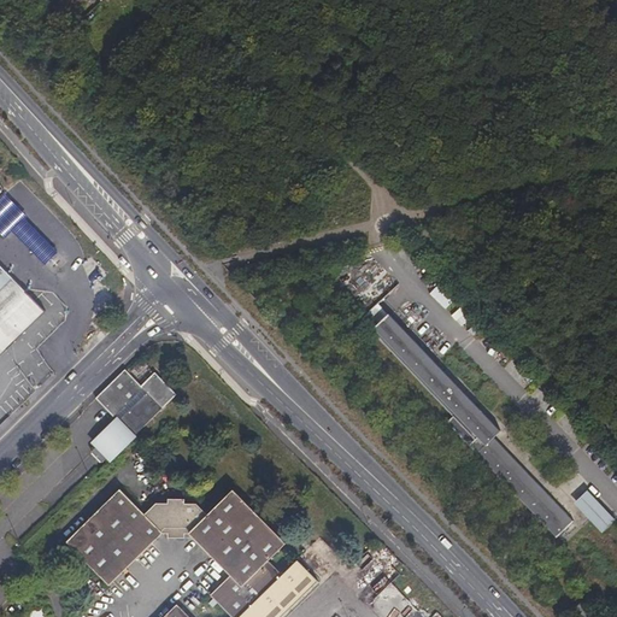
[(36,239),(23,251),(42,272),(56,260),(36,239)]
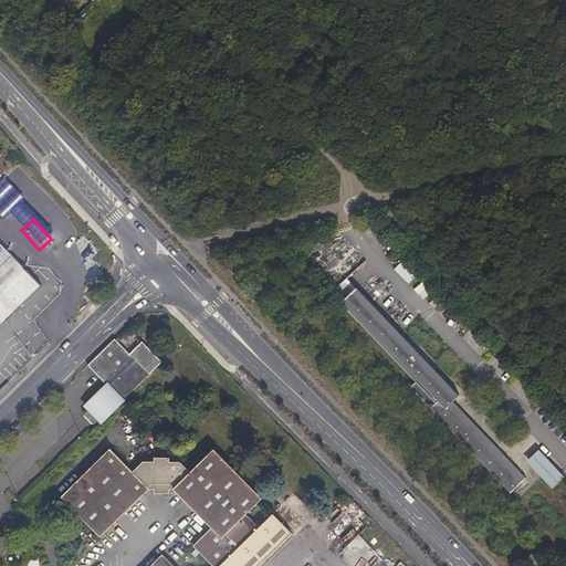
[(0,268),(12,257),(0,243),(0,268)]
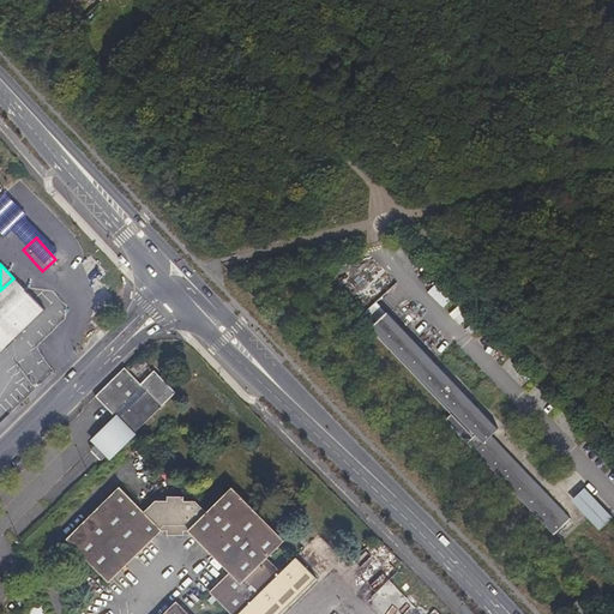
[(0,354),(43,312),(13,278),(0,290),(0,354)]
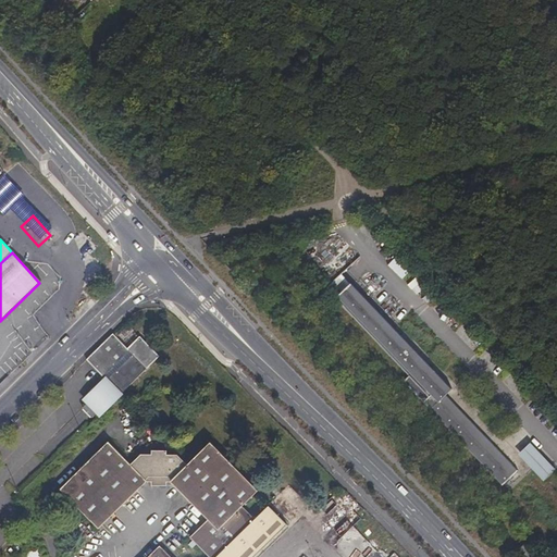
[(405,279),(411,271),(396,258),(390,265),(405,279)]
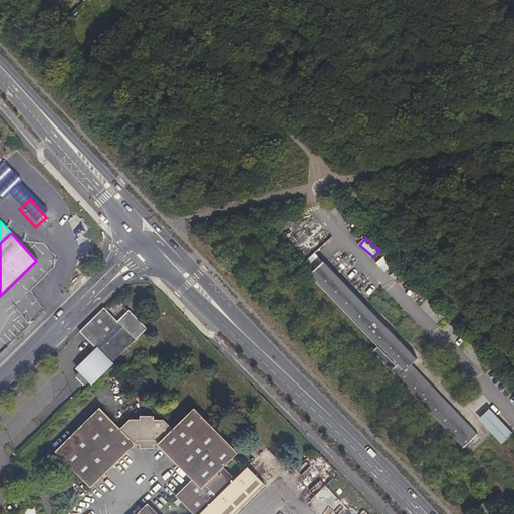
[(315,270),(325,262),(316,252),(307,260),(315,270)]
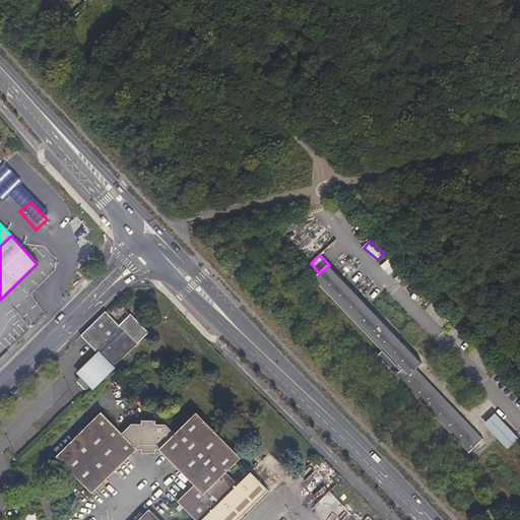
[(382,266),(391,274),(396,268),(387,260),(382,266)]
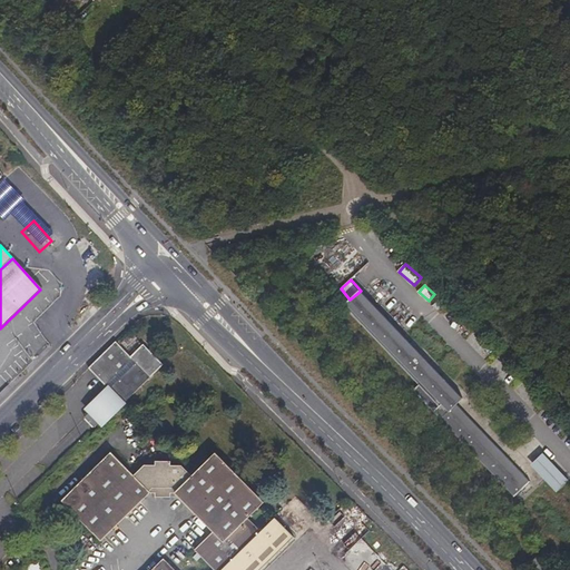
[(532,482),(460,404),(467,399),(365,288),(347,304),(422,384),(415,390),(516,498),(532,482)]
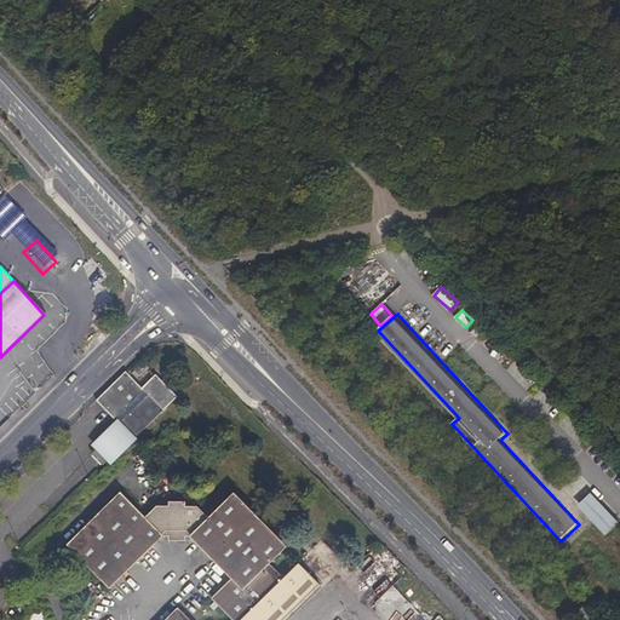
[(126,373),(97,401),(119,423),(96,446),(110,463),(177,397),(156,375),(142,389),(126,373)]
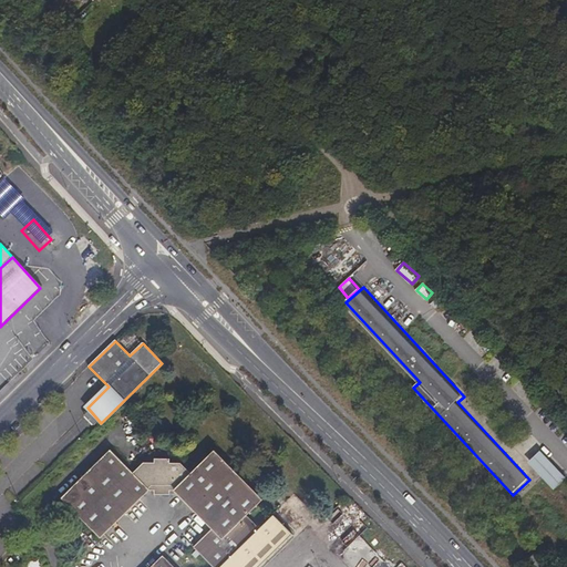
[(260,529),(247,516),(264,501),(215,451),(191,473),(182,463),(171,463),(171,460),(155,459),(155,463),(144,463),(134,473),(111,450),(61,498),(101,538),(150,491),(155,492),(155,495),(169,495),(169,491),(175,491),(213,529),(194,547),(213,566),(174,566),(164,556),(152,566),(259,566),(292,535),(274,515),(260,529)]
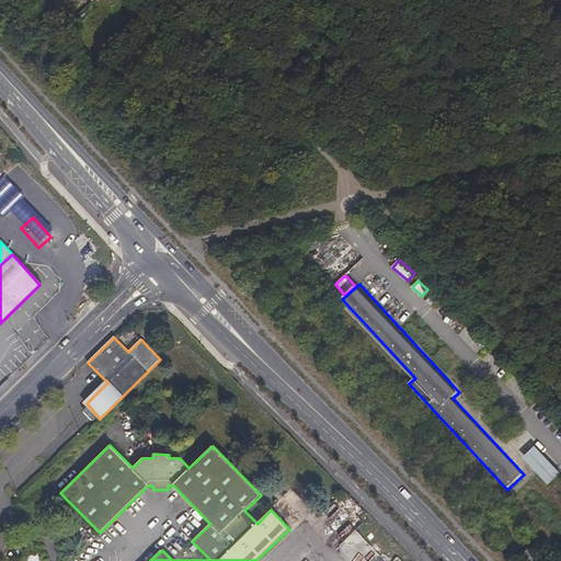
[(560,470),(537,445),(525,457),(550,484),(560,473),(560,470)]
